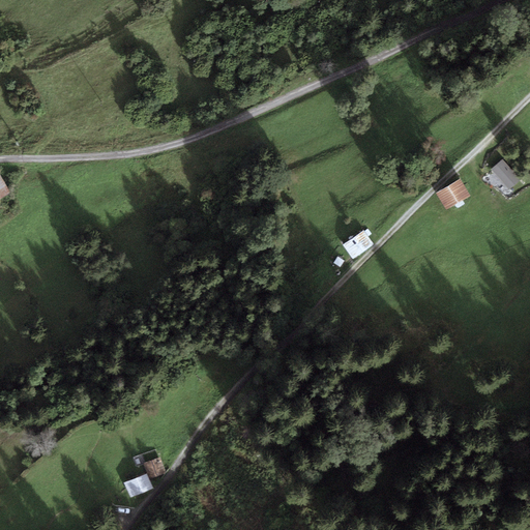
[(505,164),(494,174),(507,188),(519,178),(505,164)]
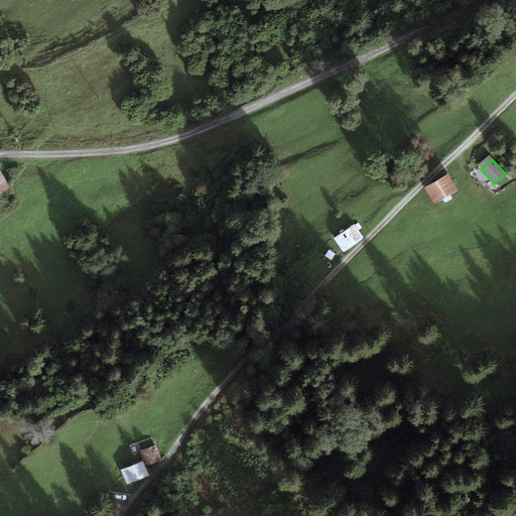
[(0,176),(0,198),(9,194),(0,176)]
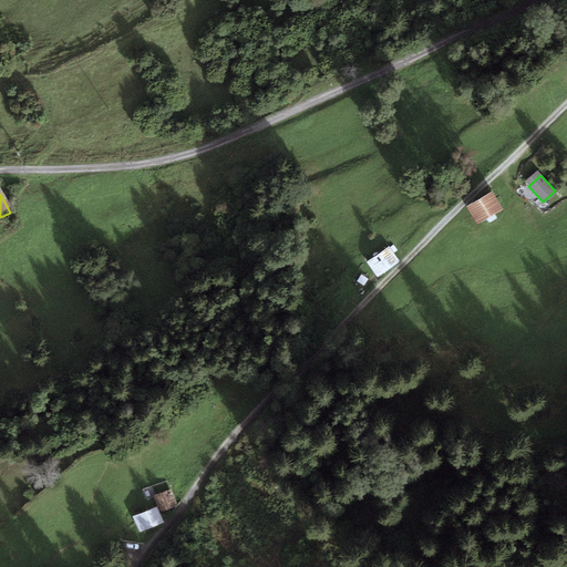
[(495,199),(464,213),(471,228),(502,215),(495,199)]
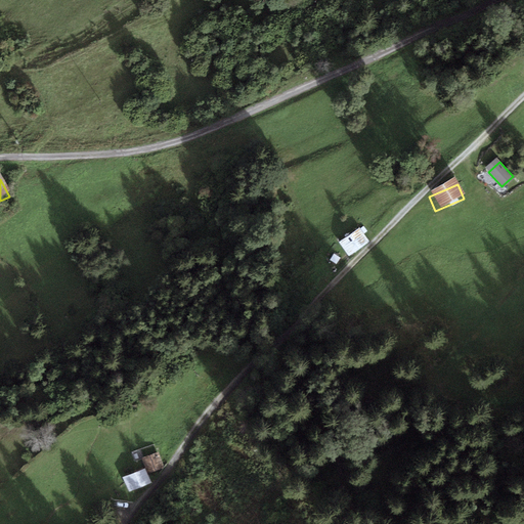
[(358,232),(334,246),(340,256),(364,244),(358,232)]
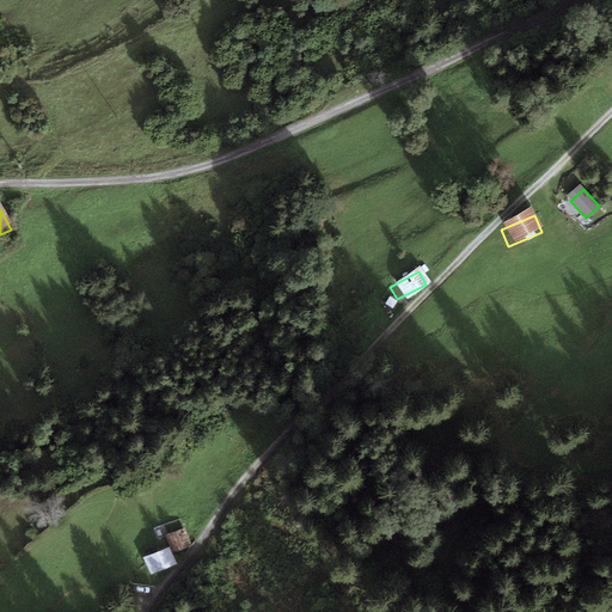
[(185,527),(166,534),(170,544),(173,554),(193,546),(185,527)]
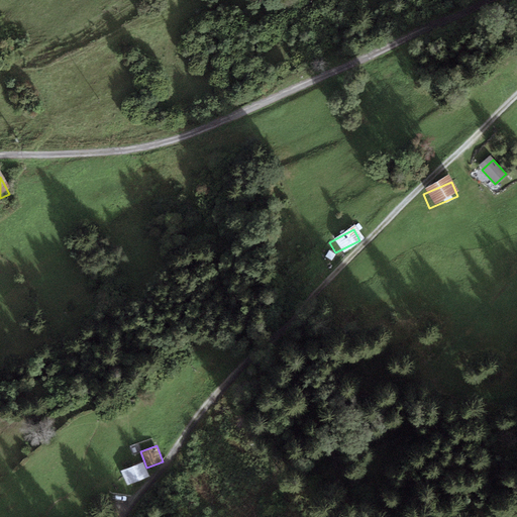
[(143,459),(121,469),(127,484),(149,476),(146,468),(143,459)]
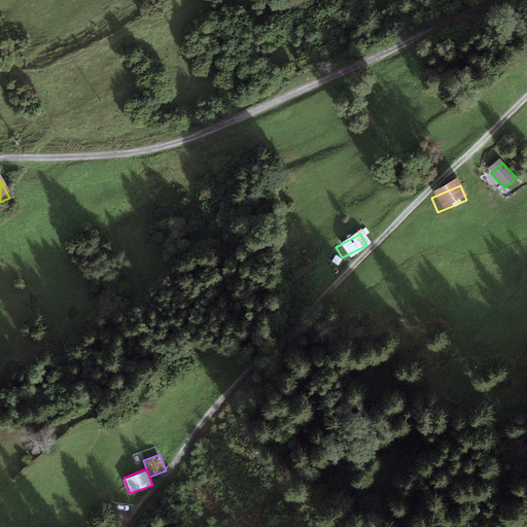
All buildings are outlined.
